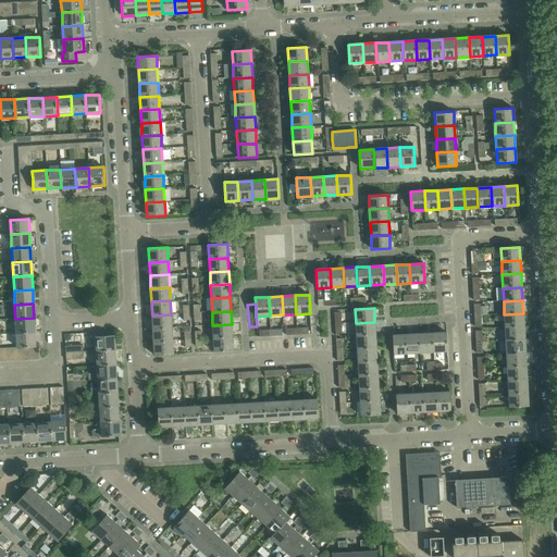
[(523,313),(504,314),(505,327),(523,326),(523,313)]
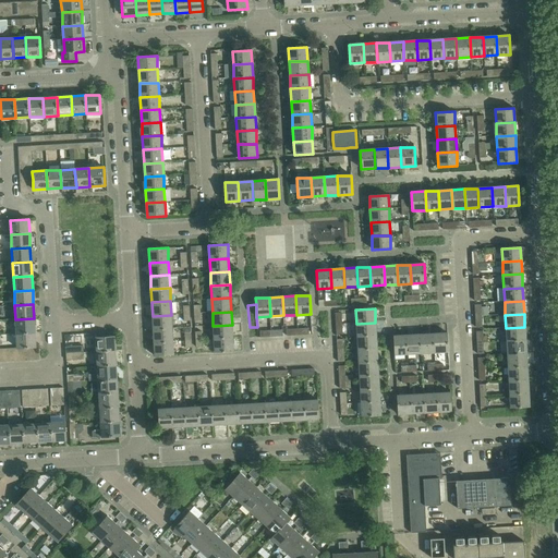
[(171,315),(153,316),(153,329),(172,328),(171,315)]
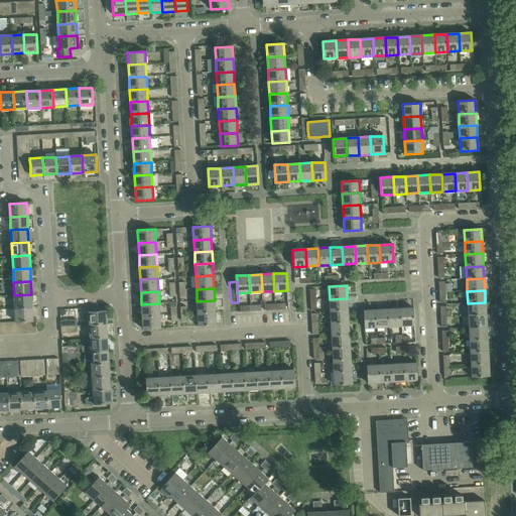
[(31,294),(14,295),(15,308),(32,307),(31,294)]
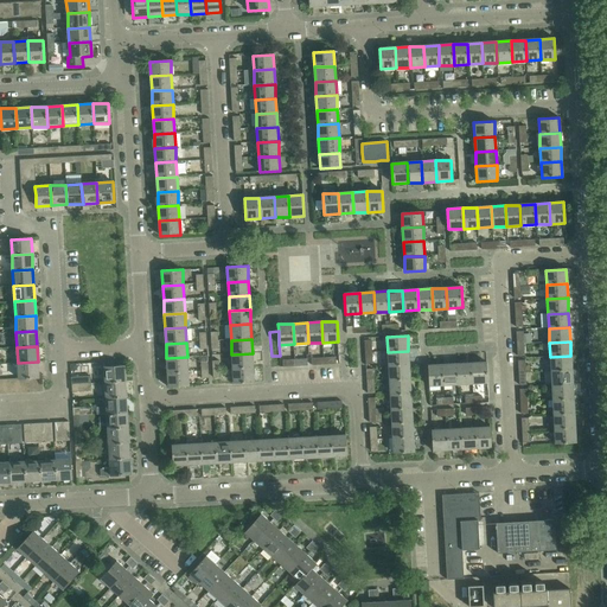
[(408,351),(388,352),(389,366),(409,365),(408,351)]
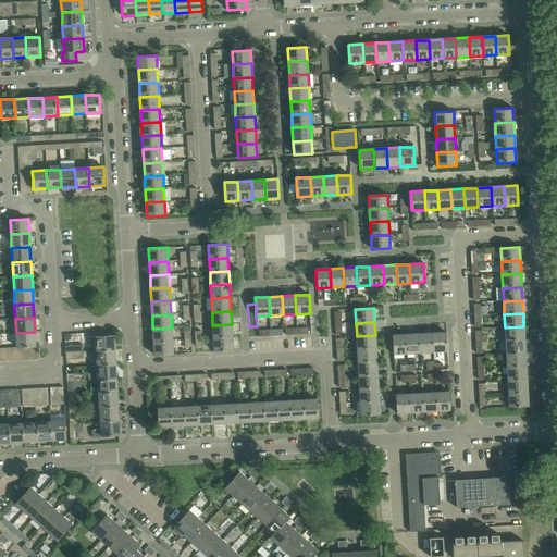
[(232,324),(212,325),(213,338),(232,337),(232,324)]
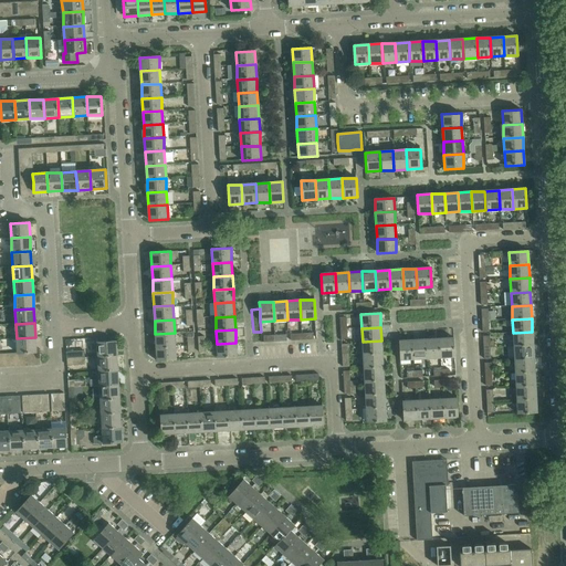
[(532,332),(513,333),(514,346),(533,345),(532,332)]
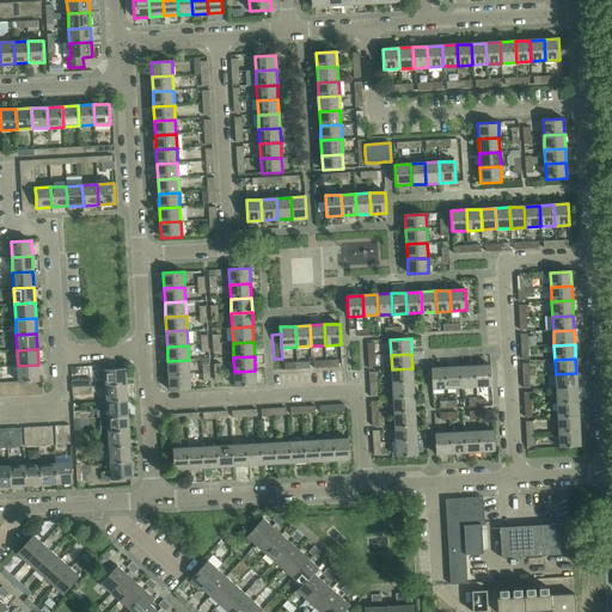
[(189,360),(167,361),(169,375),(189,374),(189,360)]
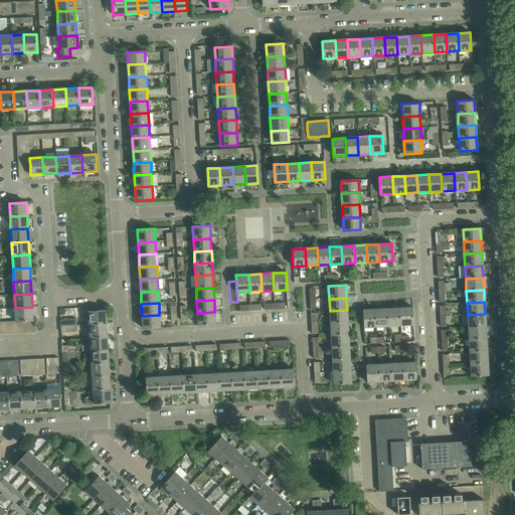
[(32,307),(15,308),(16,322),(17,321),(23,321),(29,321),(33,321),(32,307)]
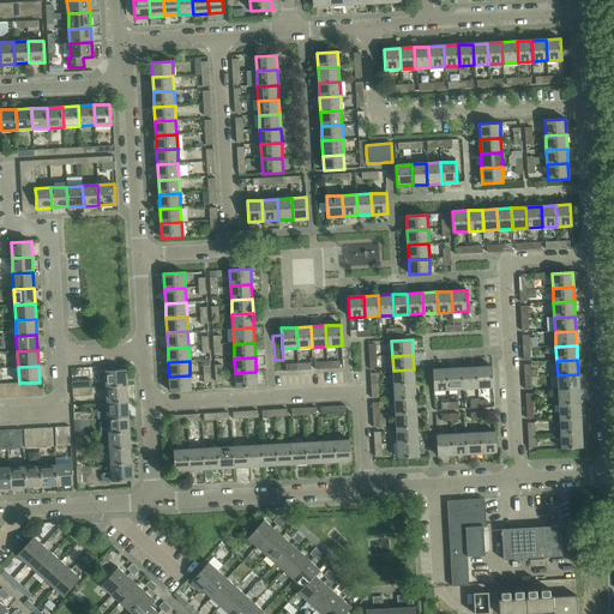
[(477,367),(462,368),(463,389),(479,389),(477,367)]
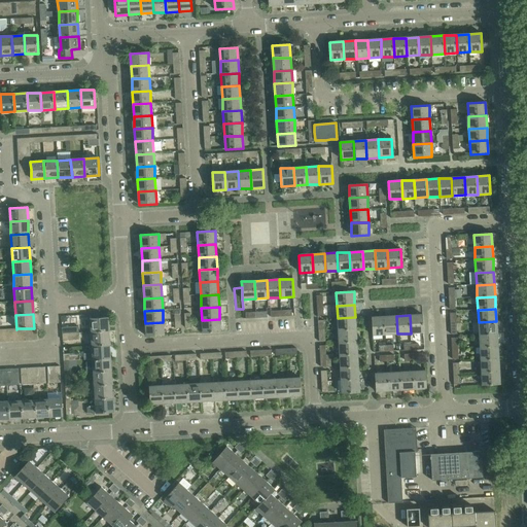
[(422,315),(410,315),(411,334),(423,332),(422,315)]
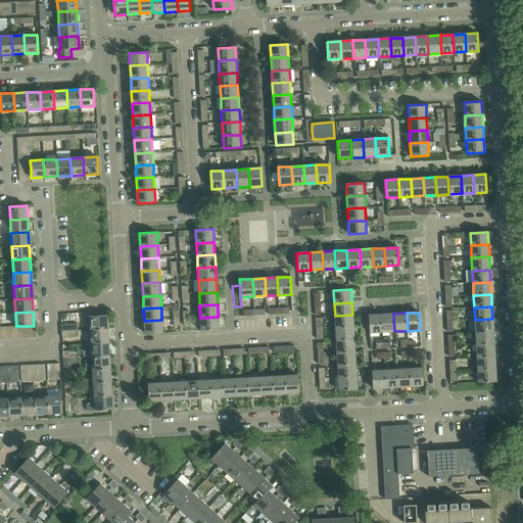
[(393,314),(381,315),(382,332),(394,331),(393,314)]
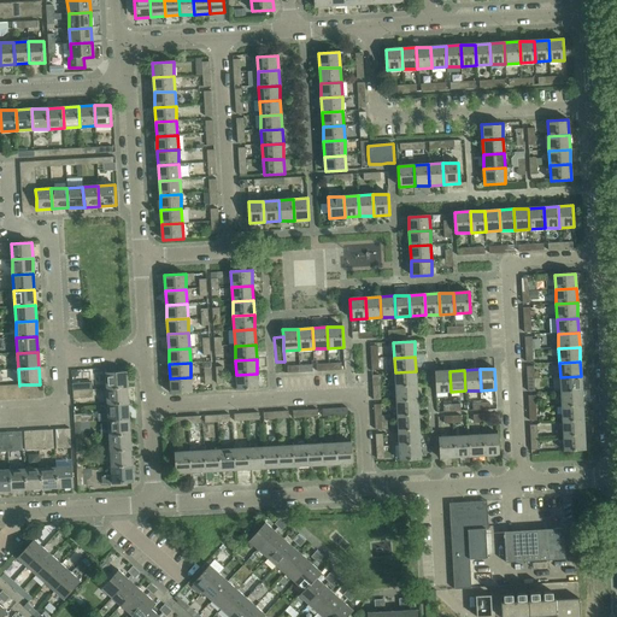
[(416,371),(395,372),(395,387),(417,386),(416,371)]
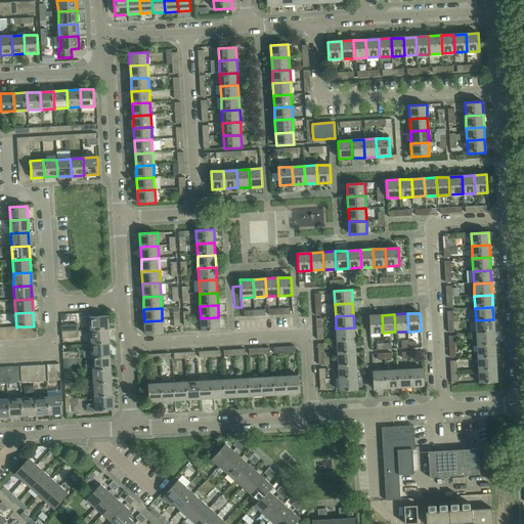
[(383,333),(382,315),(369,315),(370,334),(383,333)]
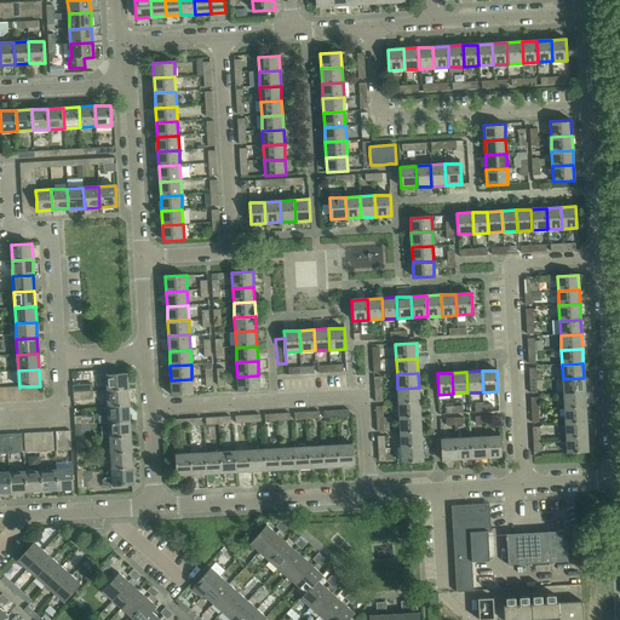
[(107,375),(107,391),(127,390),(127,374),(107,375)]
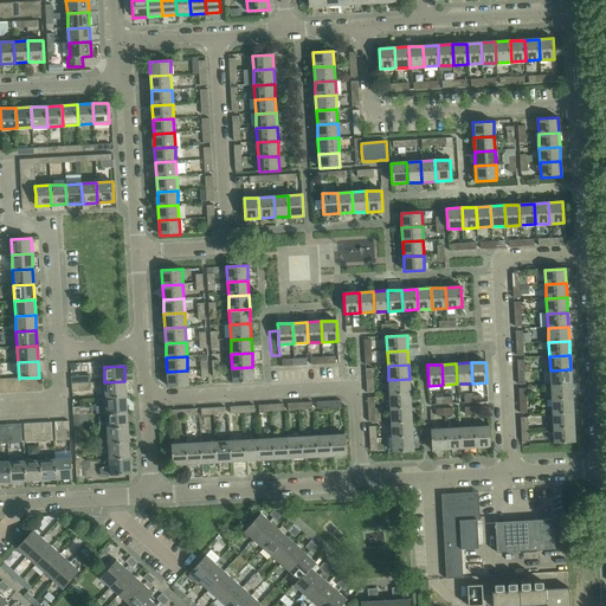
[(252,367),(232,368),(233,382),(253,381),(252,367)]
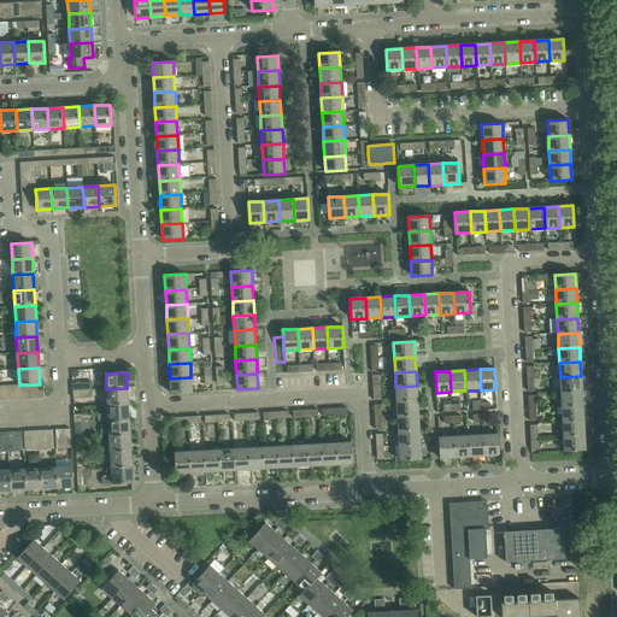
[(581,376),(560,377),(560,392),(582,392),(581,376)]
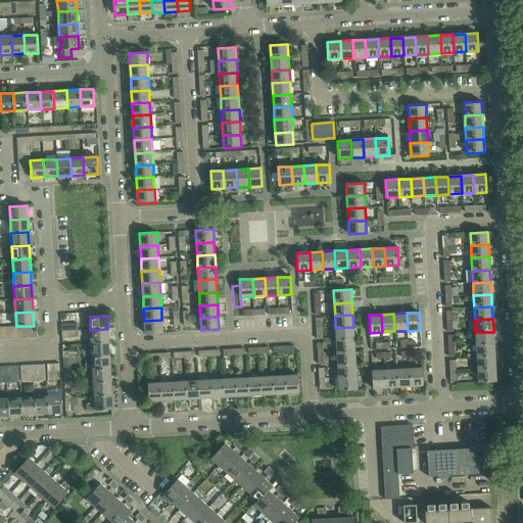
[(161,320),(144,321),(145,334),(162,333),(161,320)]
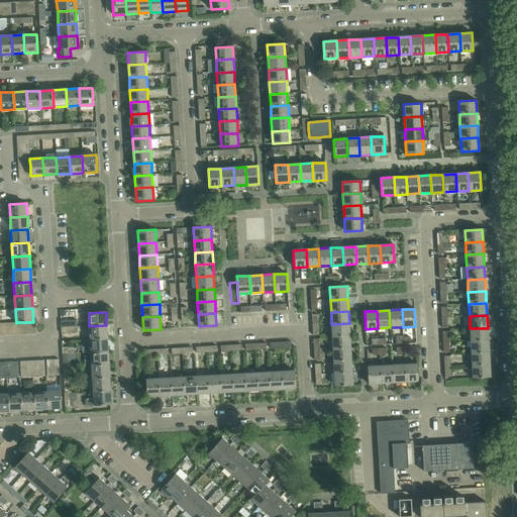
[(349,323),(331,324),(332,336),(349,335),(349,323)]
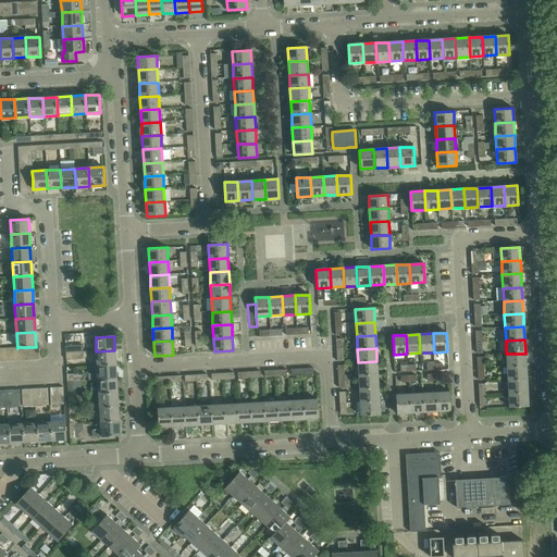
[(114,350),(96,351),(97,366),(115,364),(114,350)]
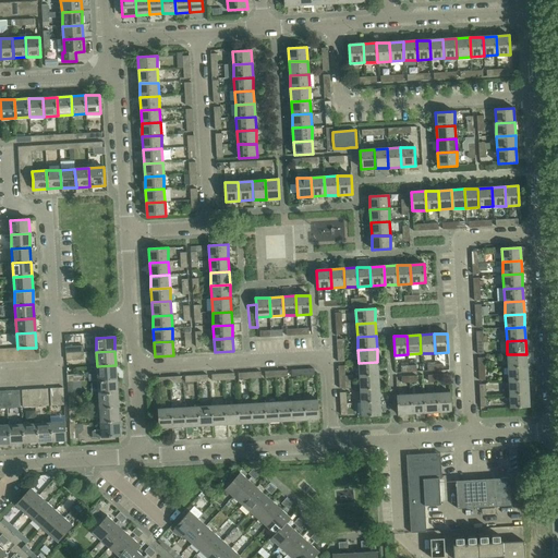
[(526,354),(507,354),(508,368),(526,367),(526,354)]
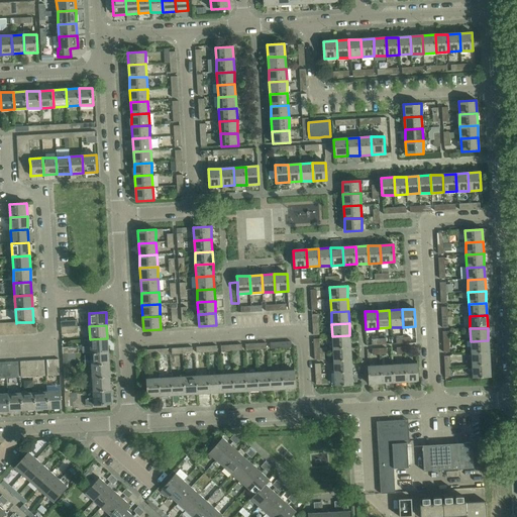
[(349,335),(332,336),(333,348),(350,347),(349,335)]
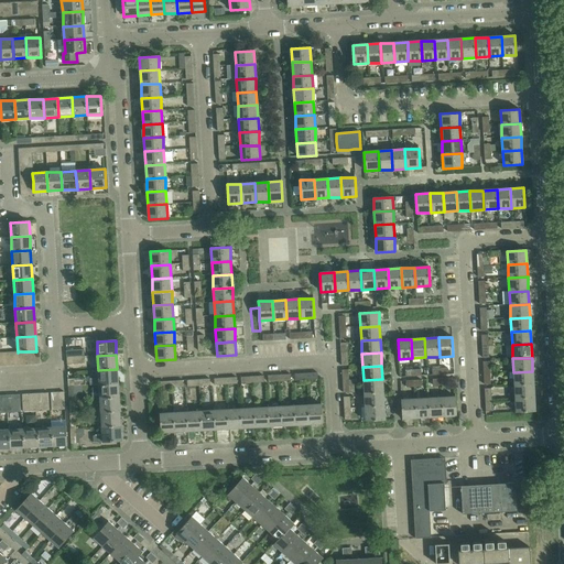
[(99,378),(89,379),(90,384),(99,384),(118,383),(117,369),(98,370),(99,378)]
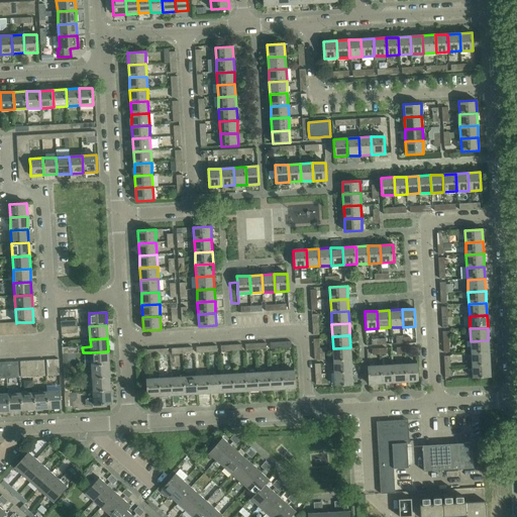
[(488,340),(471,341),(472,353),(489,352),(488,340)]
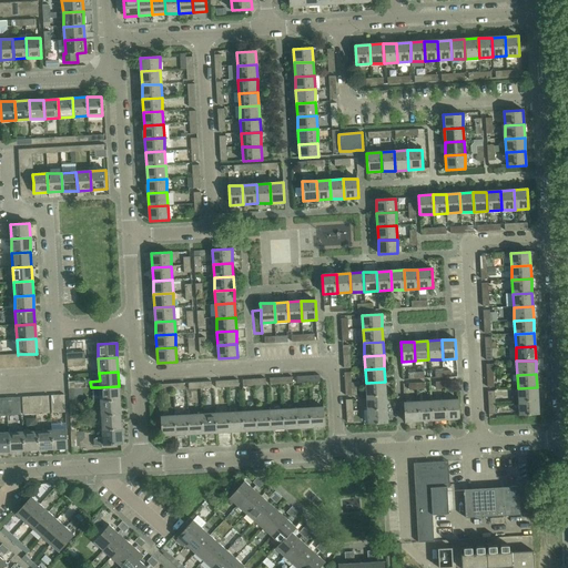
[(385,382),(366,383),(366,397),(386,396),(385,382)]
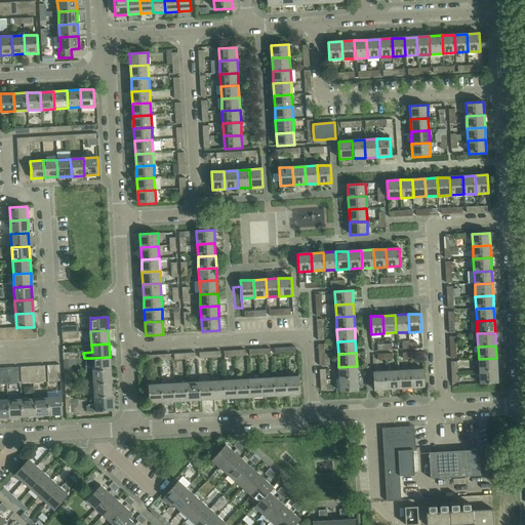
[(110,357),(92,358),(93,371),(111,370),(110,357)]
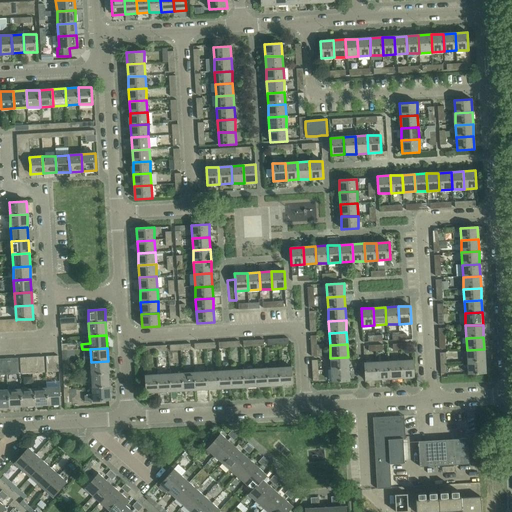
[(484,349),(467,350),(467,362),(485,361),(484,349)]
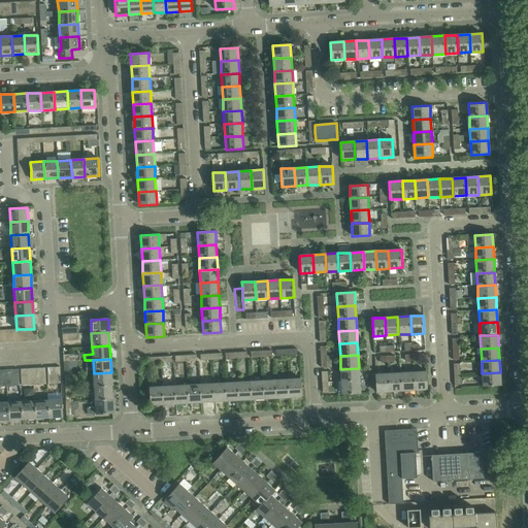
[(359,368),(340,369),(341,382),(359,381),(359,368)]
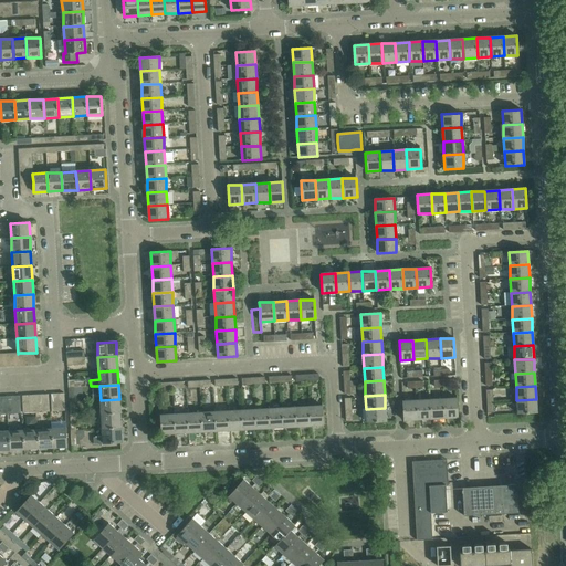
[(457,398),(443,399),(444,418),(458,418),(457,398)]
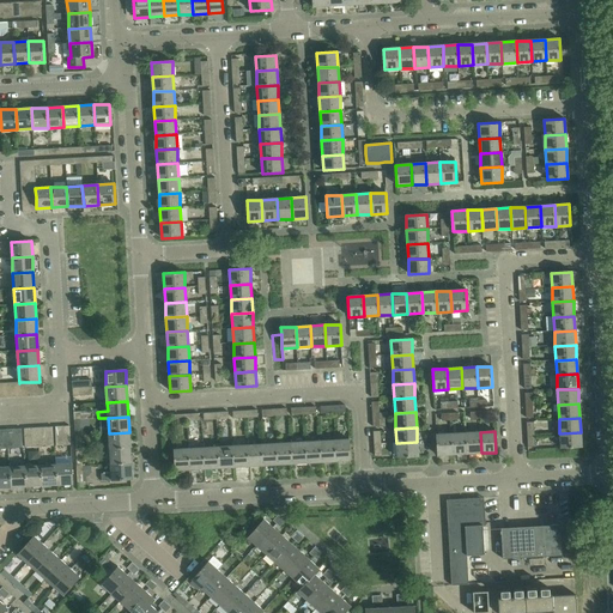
[(129,432),(109,434),(110,449),(129,448),(129,432)]
